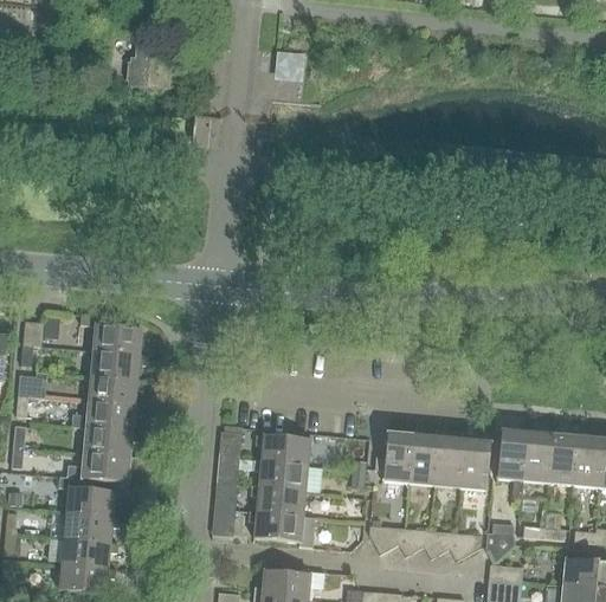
[(136,59),(131,59),(130,64),(129,64),(127,77),(129,77),(128,84),(156,86),(156,85),(167,86),(169,64),(159,63),(159,62),(154,60),(155,51),(137,49),(136,59)]
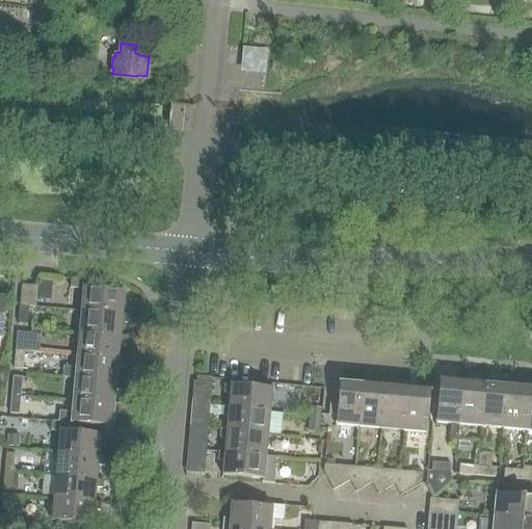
[(267,47),(242,45),(240,70),(265,72),(267,47)]
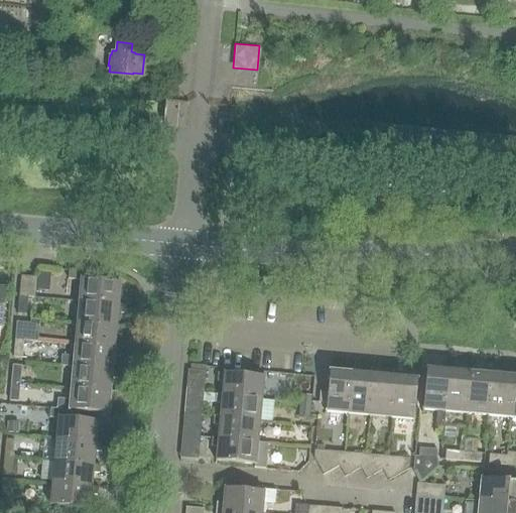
[(80,277),(78,299),(119,302),(121,280),(100,279),(101,271),(90,270),(68,268),(68,276),(80,277)]
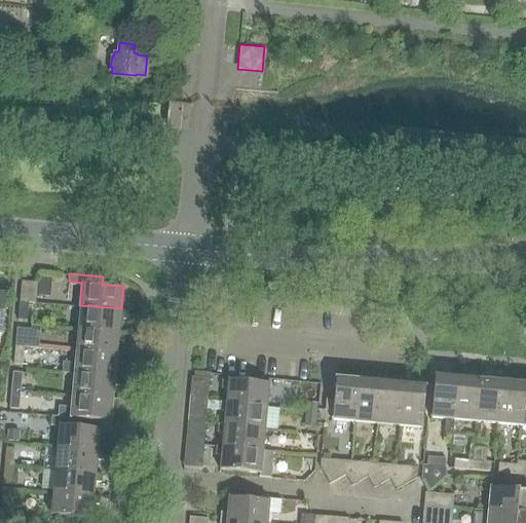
[(51,276),(39,274),(38,293),(49,295),(51,276)]
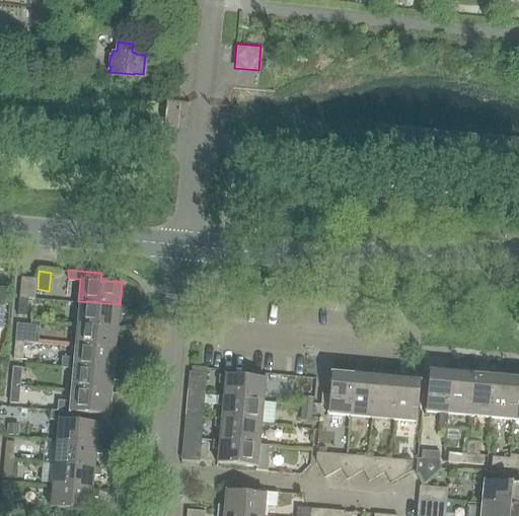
[(36,277),(32,276),(21,275),(19,296),(27,297),(34,297),(36,277)]
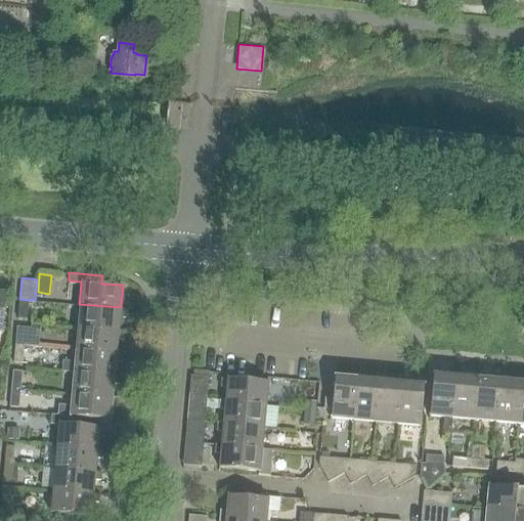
[(28,300),(19,299),(17,316),(27,317),(28,300)]
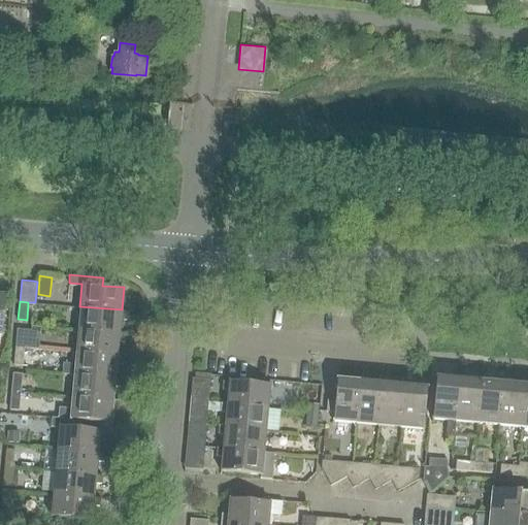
[(79,306),(77,328),(120,332),(121,318),(127,318),(128,310),(122,309),(79,306)]
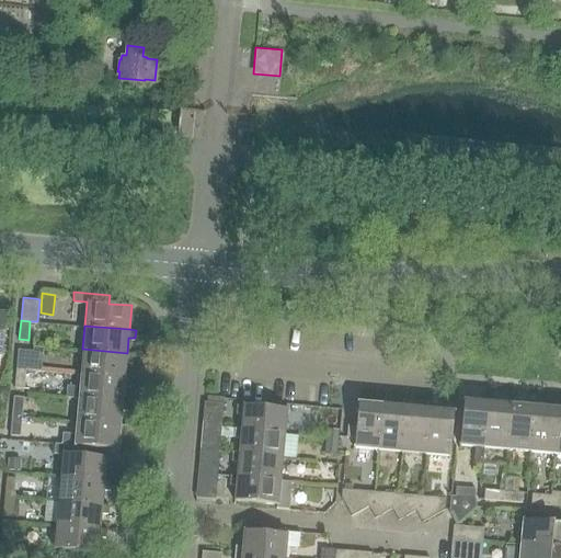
[(27,349),(18,348),(16,367),(25,367),(27,349)]
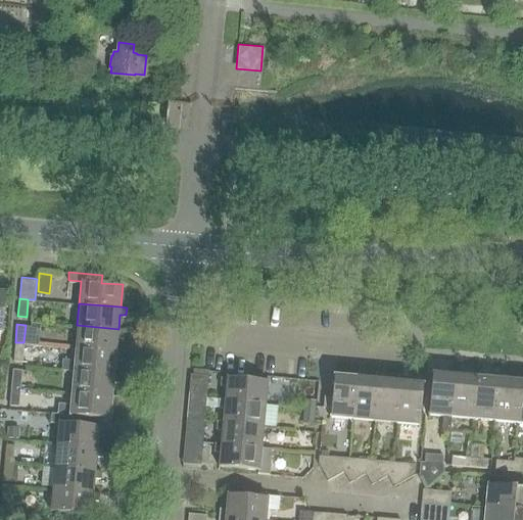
[(119,329),(77,325),(75,347),(116,350),(117,336),(124,337),(125,329),(119,329)]
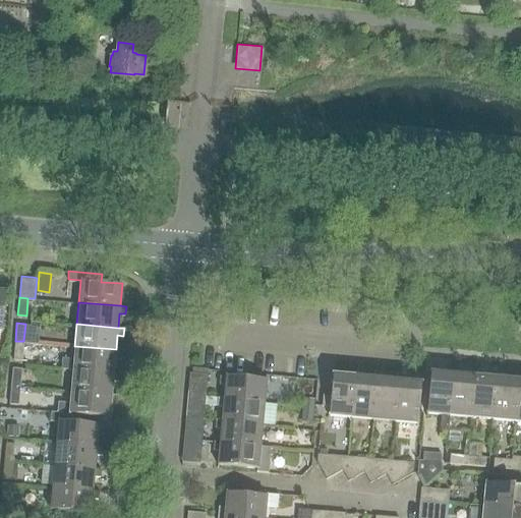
[(23,341),(15,341),(13,358),(22,359),(23,341)]
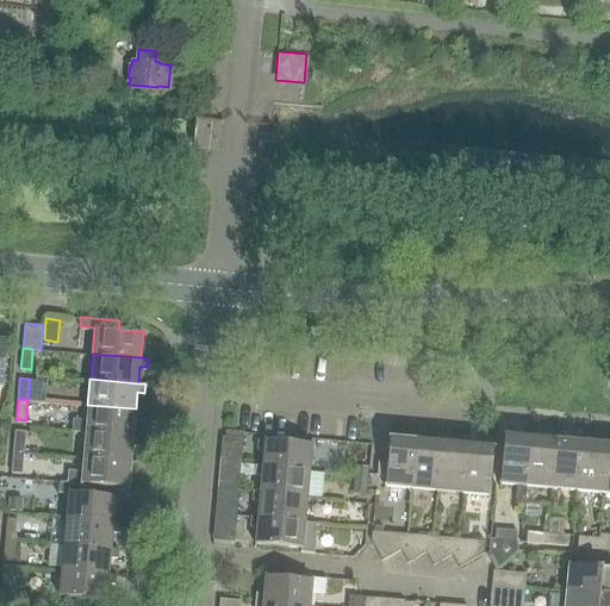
[(87,405),(86,418),(73,417),(72,430),(85,431),(134,435),(135,418),(142,418),(143,410),(136,408),(87,405)]
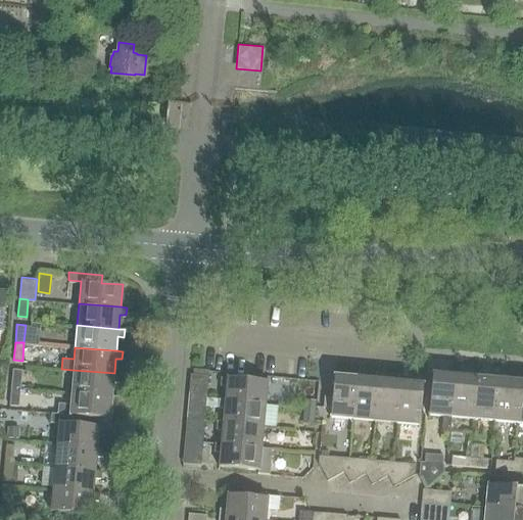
[(428,414),(443,415),(441,427),(450,428),(452,416),(450,416),(455,375),(454,375),(440,373),(440,367),(432,367),(428,414)]
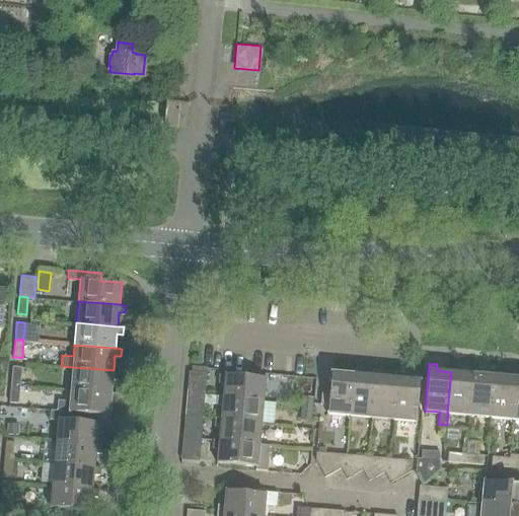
[(11,383),(19,384),(21,366),(12,365),(11,383)]
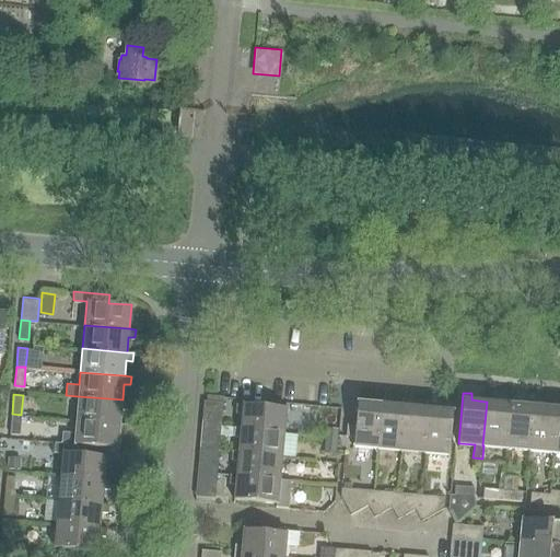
[(487,402),(482,445),(483,445),(506,448),(510,403),(494,402),(496,395),(487,394),(486,402),(487,402)]
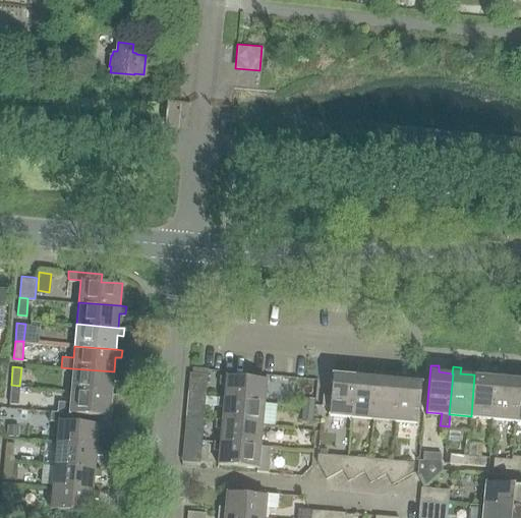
[(114,371),(72,368),(70,390),(112,393),(113,379),(119,380),(120,371),(114,370),(114,371)]
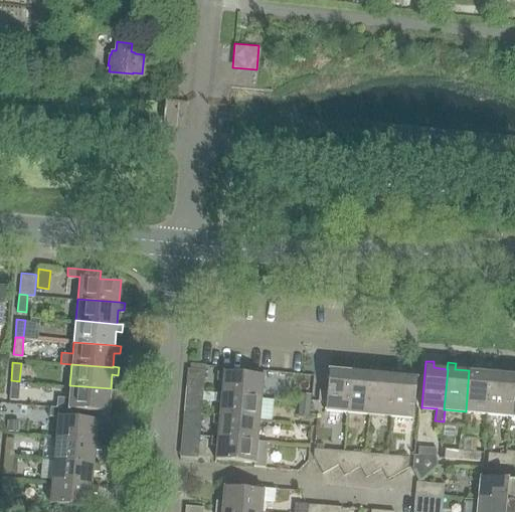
[(466,411),(487,413),(491,372),(490,372),(477,371),(477,365),(469,364),(469,370),(466,411)]
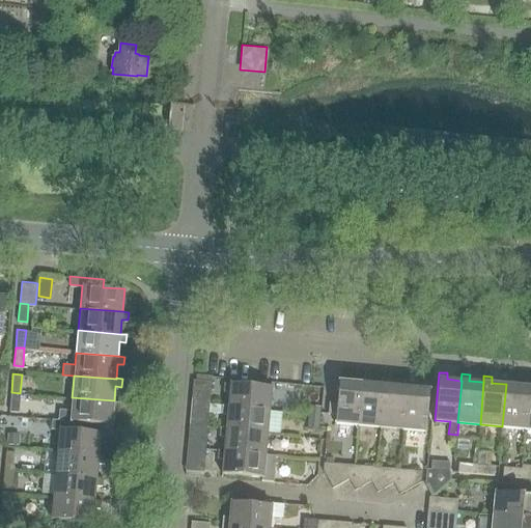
[(361,383),(362,383),(358,424),(380,426),(384,385),(369,383),(370,377),(362,377),(361,383)]
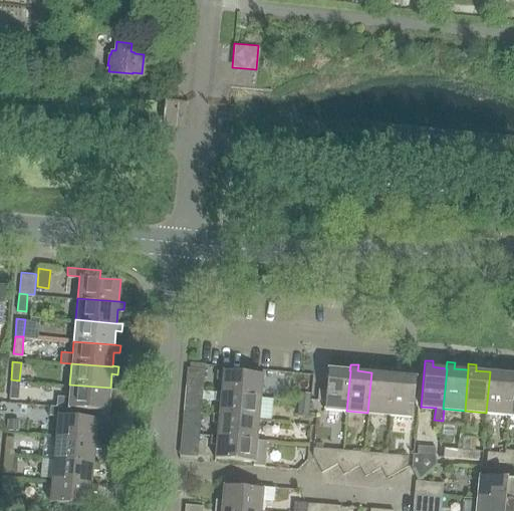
[(490,371),(486,413),(508,415),(511,373),(497,372),(498,366),(490,365),(489,371),(490,371)]
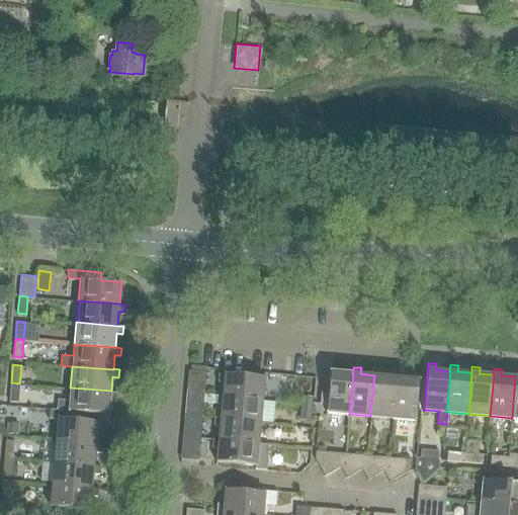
[(206,371),(188,369),(187,378),(205,379),(206,371)]
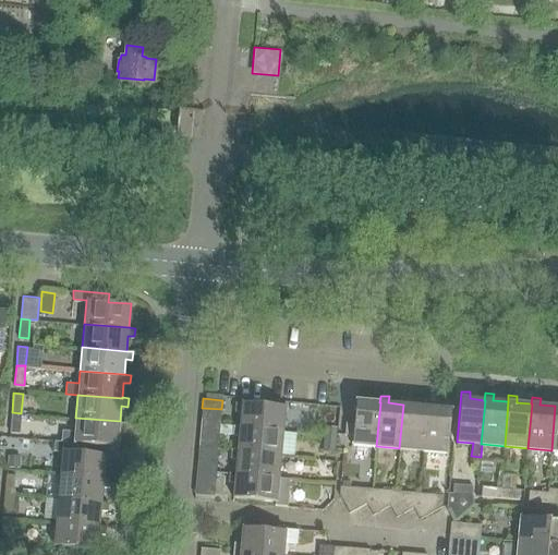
[(403,405),(399,448),(423,450),(427,407),(412,405),(412,398),(403,398),(403,405)]
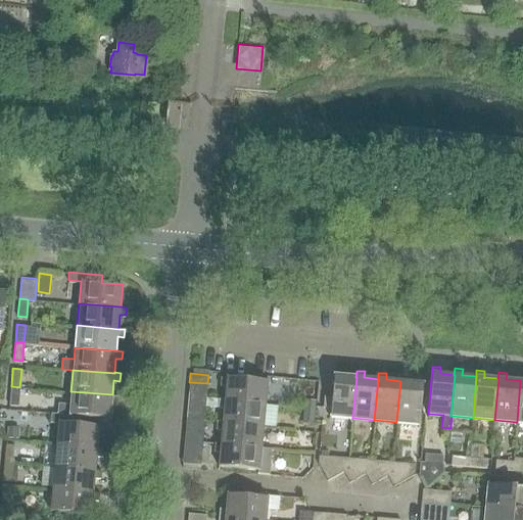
[(357,377),(355,377),(334,375),(332,395),(324,394),(323,406),(331,407),(330,416),(352,418),(357,377)]
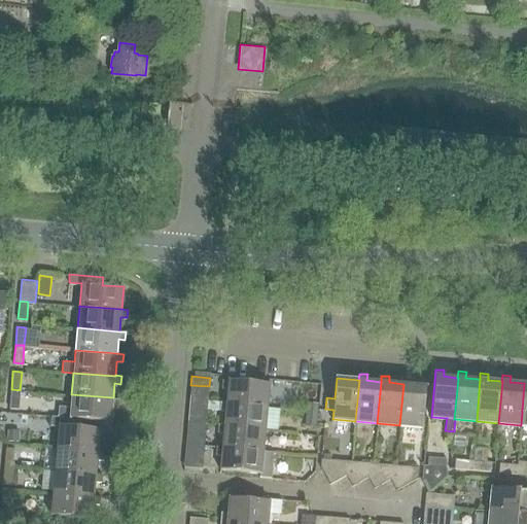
[(403,384),(399,425),(422,427),(426,386),(411,384),(412,378),(403,378),(403,384)]
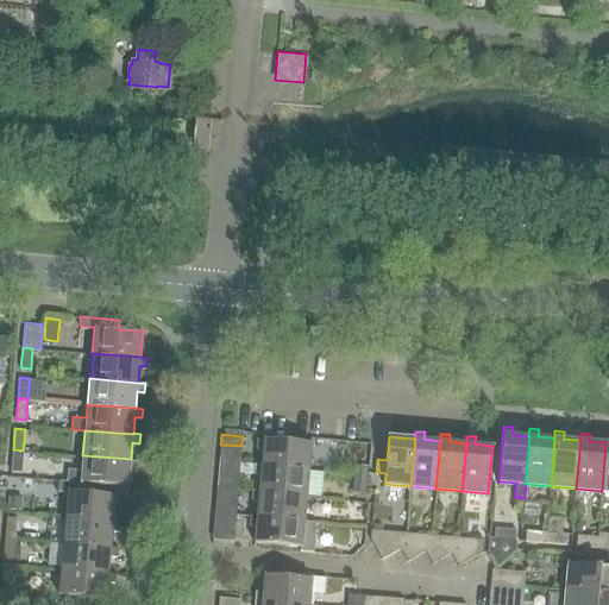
[(309,468),(312,442),(256,438),(255,446),(263,447),(261,464),(309,468)]
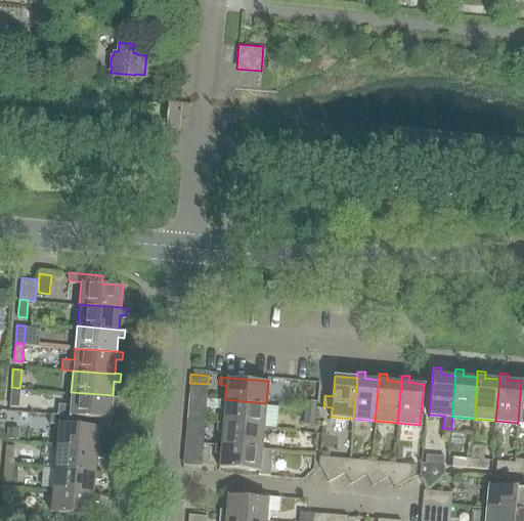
[(208,384),(189,383),(188,396),(207,397),(208,384)]
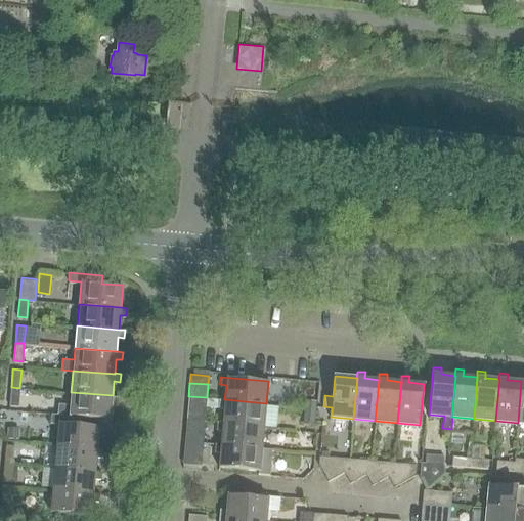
[(18,405),(19,388),(11,387),(9,404),(18,405)]
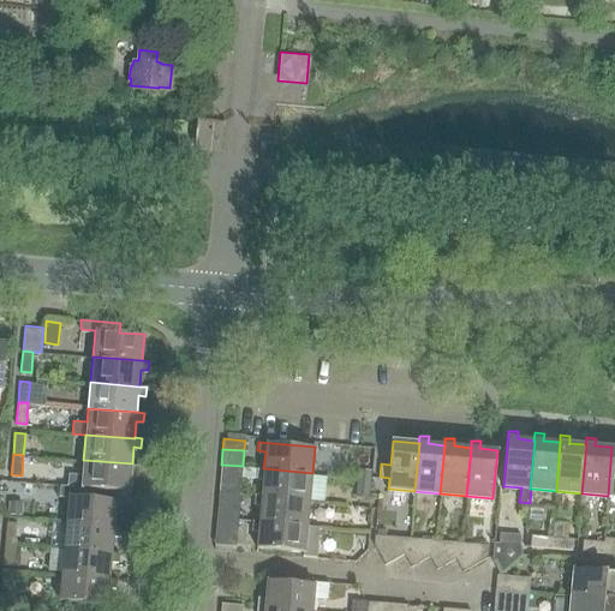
[(94,487),(130,490),(131,473),(138,473),(139,463),(132,463),(83,460),(82,474),(69,473),(67,485),(81,486),(94,487)]
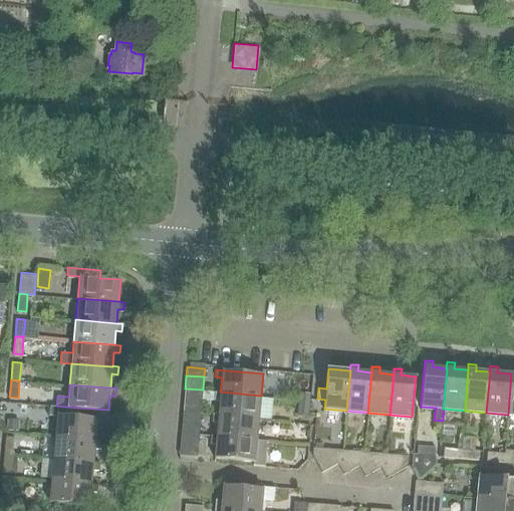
[(184,397),(202,399),(202,398),(203,390),(185,389),(184,397)]
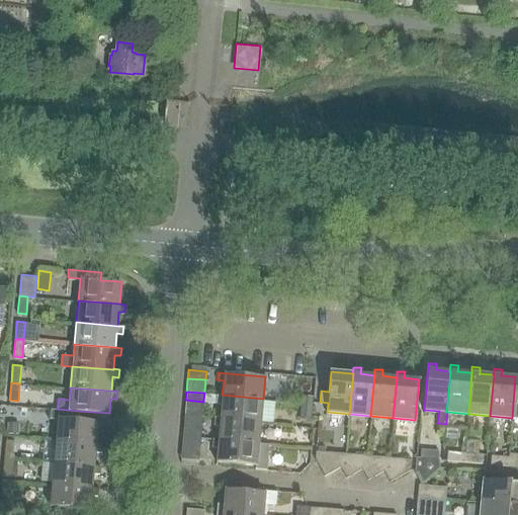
[(204,393),(203,401),(222,403),(220,417),(261,421),(261,420),(273,421),(275,401),(263,400),(263,399),(222,395),(216,394),(204,393)]
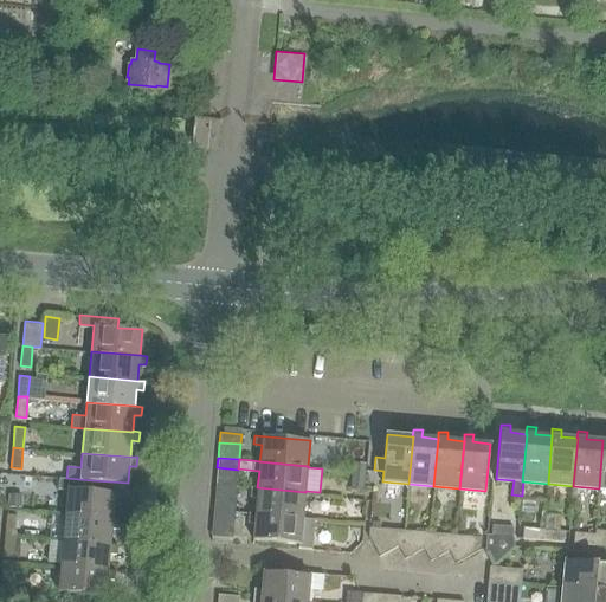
[(365,461),(352,460),(350,470),(365,472),(366,461),(365,461)]
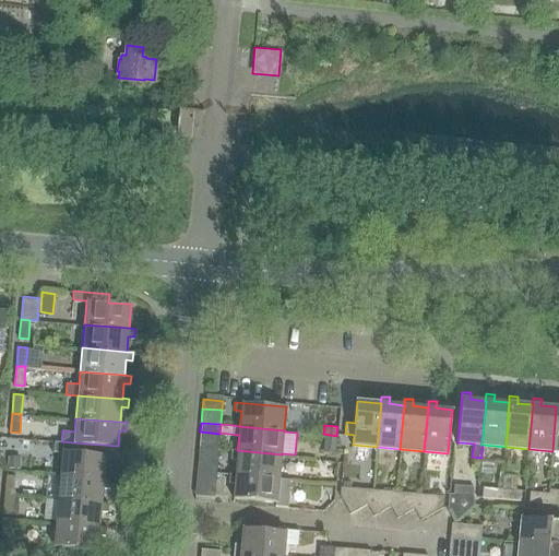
[(219,434),(200,432),(199,446),(218,448),(219,434)]
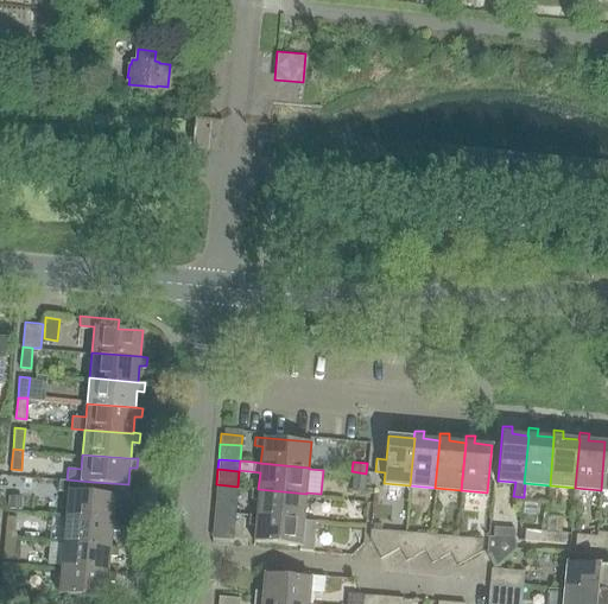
[(352,471),(350,489),(363,490),(365,490),(366,474),(352,471)]
